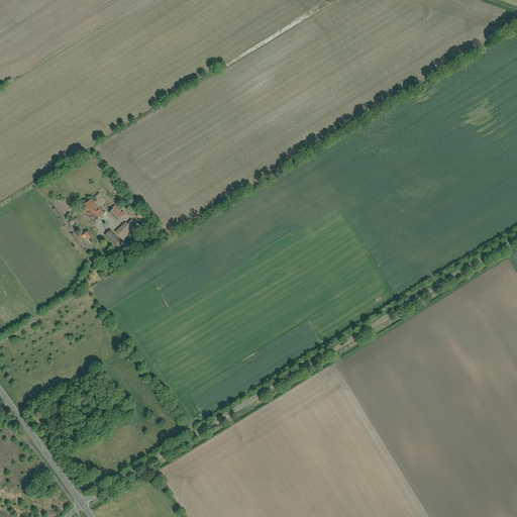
[(105,212),(91,198),(81,208),(94,222),(105,212)]
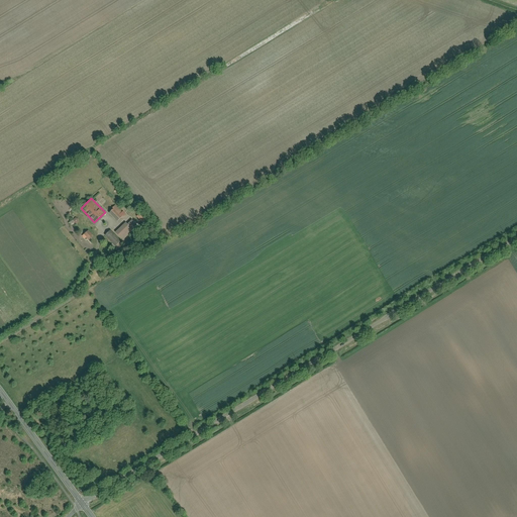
[(122,211),(116,204),(112,208),(113,209),(109,212),(117,220),(122,216),(123,217),(126,214),(123,210),(122,211)]
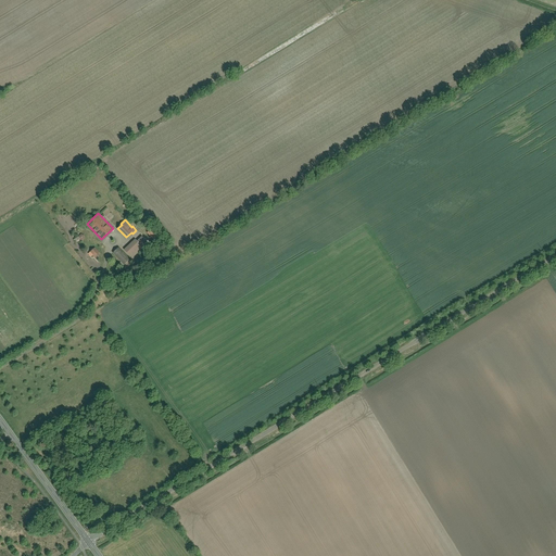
[(160,236),(151,227),(147,232),(155,241),(160,236)]
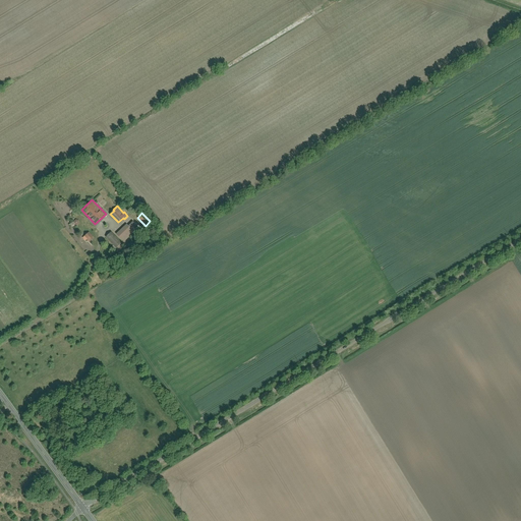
[(133,220),(128,225),(134,231),(136,234),(141,229),(133,220)]
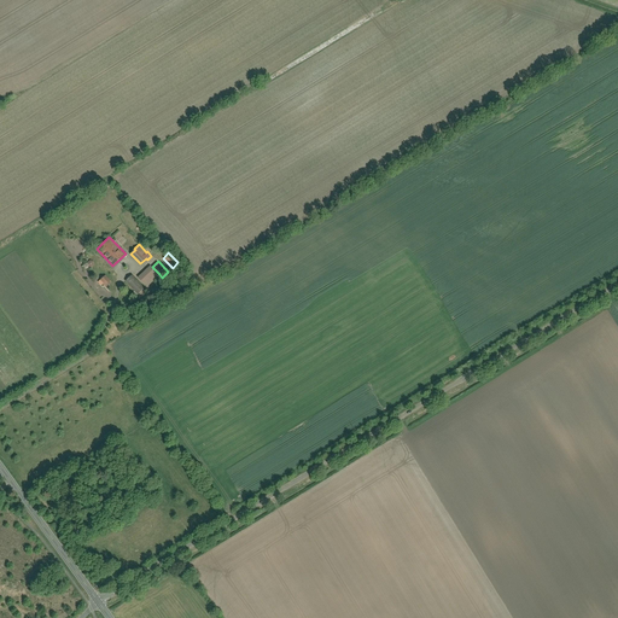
[(152,267),(151,264),(138,277),(147,286),(159,274),(152,267)]
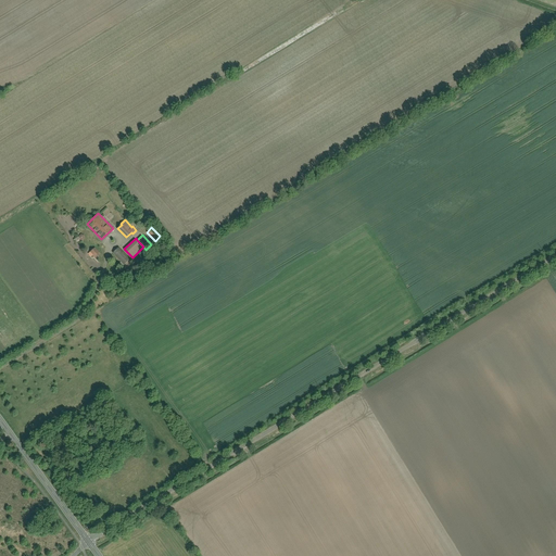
[(130,258),(119,245),(113,252),(124,264),(130,258)]
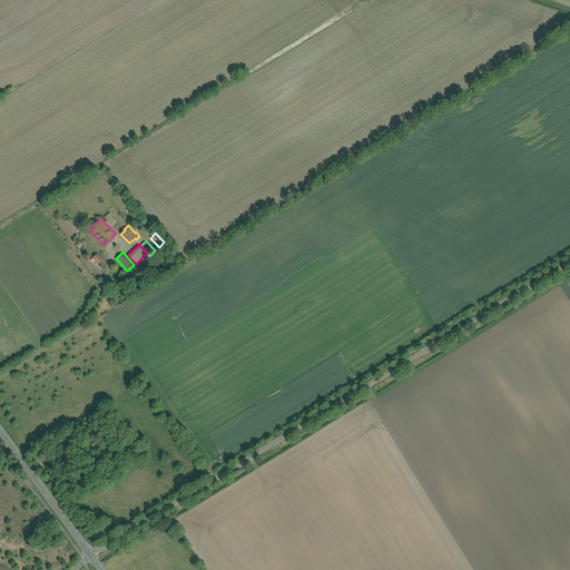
[(104,259),(98,253),(92,258),(98,264),(104,259)]
